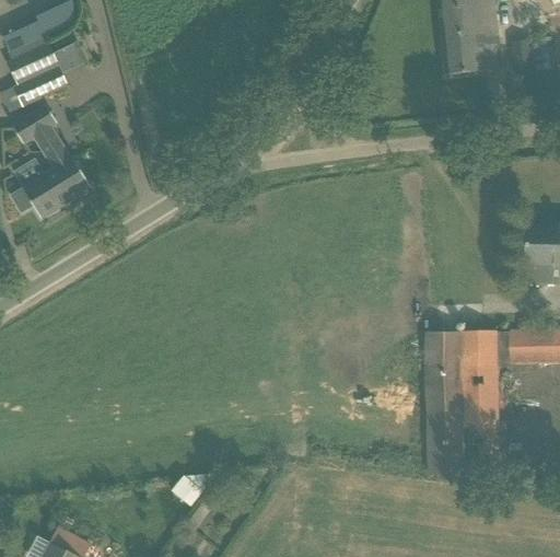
[(436,0),(447,73),(502,67),(492,0),(436,0)]
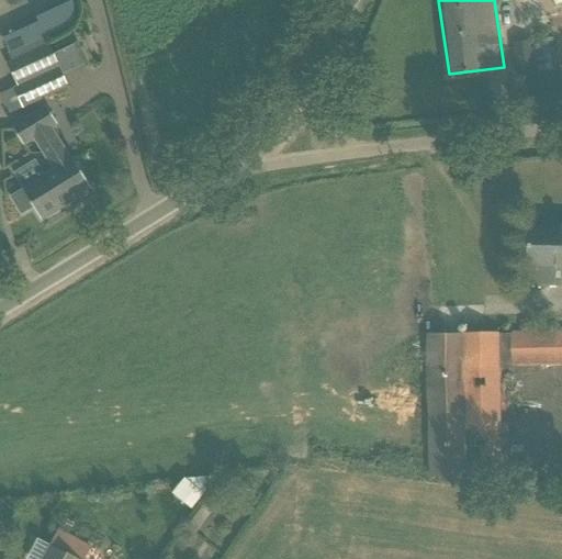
[(38,22),(6,36),(11,47),(8,48),(12,57),(7,60),(19,85),(15,86),(23,104),(23,105),(68,85),(38,22)]
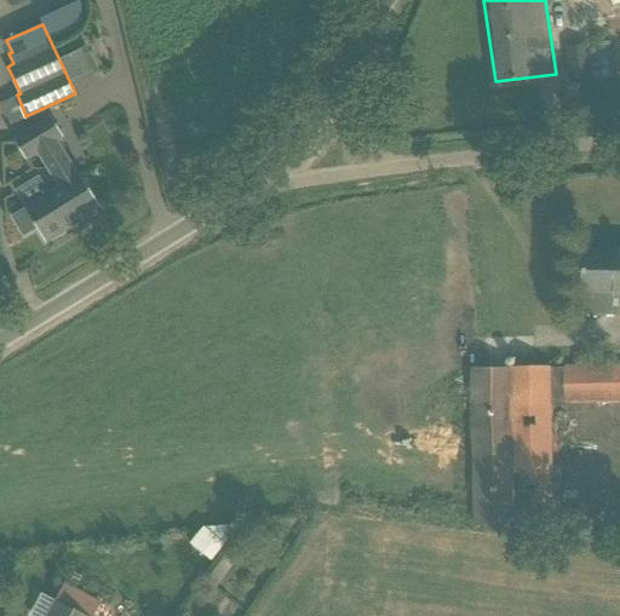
[(566,44),(569,73),(597,70),(596,55),(586,56),(585,41),(566,44)]
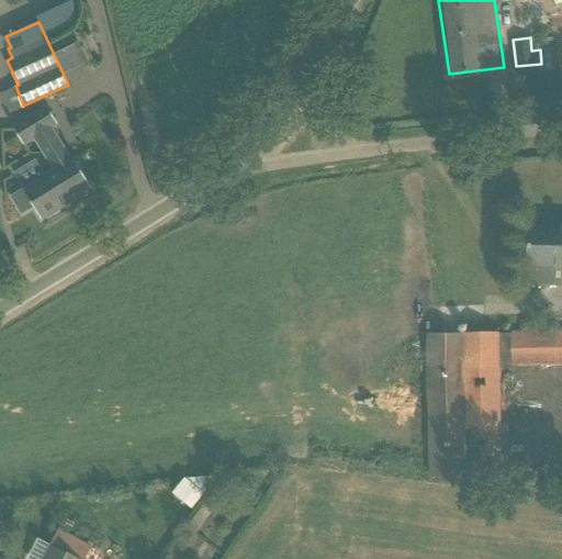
[(52,125),(57,122),(47,104),(12,125),(23,143),(34,136),(54,168),(45,174),(35,157),(12,171),(22,188),(23,188),(11,196),(22,212),(33,205),(42,219),(92,187),(72,156),(70,157),(52,125)]
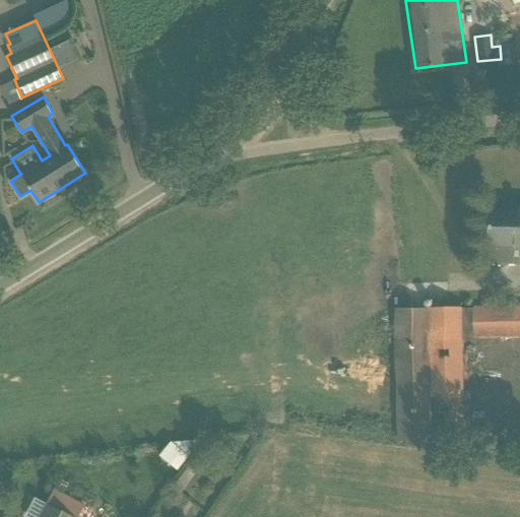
[(489,262),(519,262),(519,207),(490,207),(489,262)]
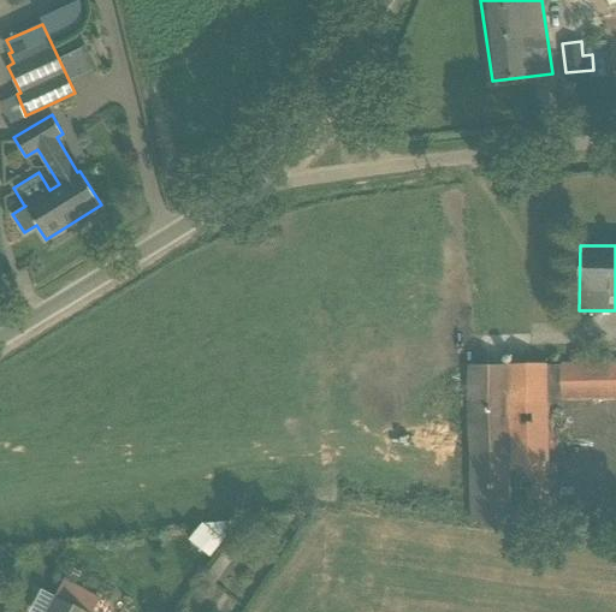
[(615,357),(561,357),(561,397),(615,397),(615,357)]
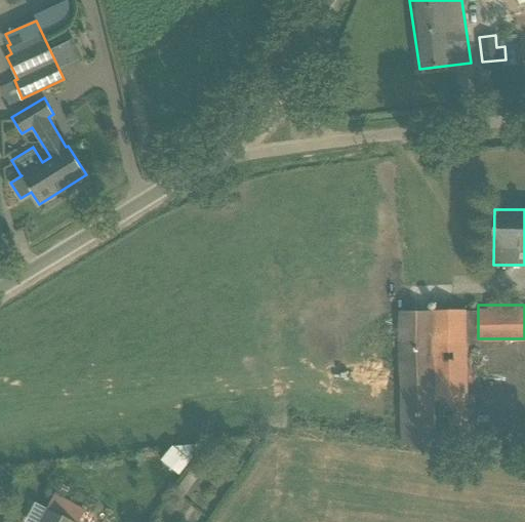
[(402,444),(468,442),(466,343),(465,310),(400,312),(402,444)]
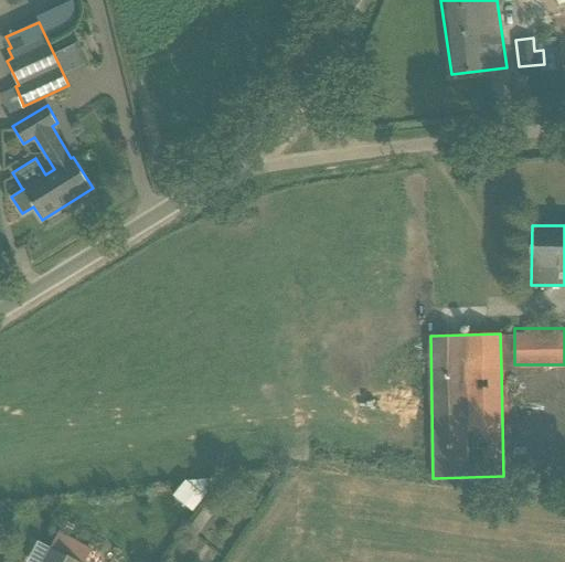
[(539,381),(540,394),(561,393),(560,379),(539,381)]
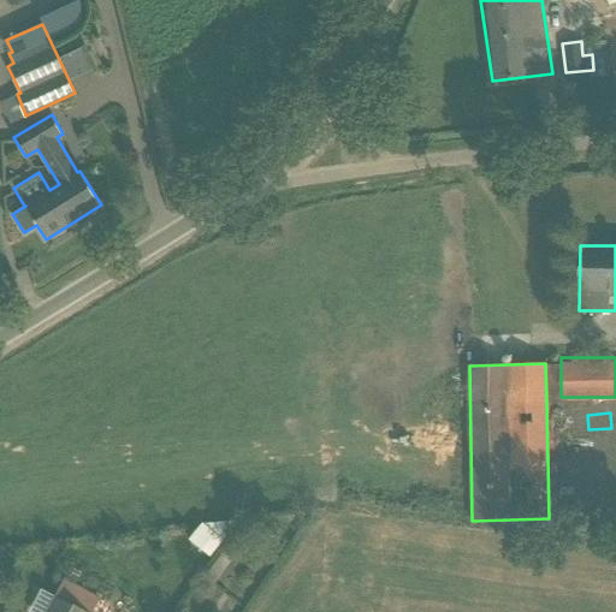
[(194,535),(191,539),(212,554),(219,545),(237,521),(224,518),(202,522),(194,535)]
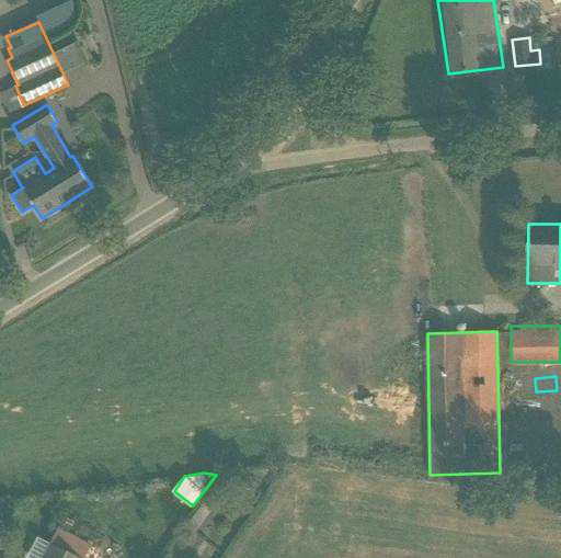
[(185,524),(195,532),(213,509),(203,501),(185,524)]
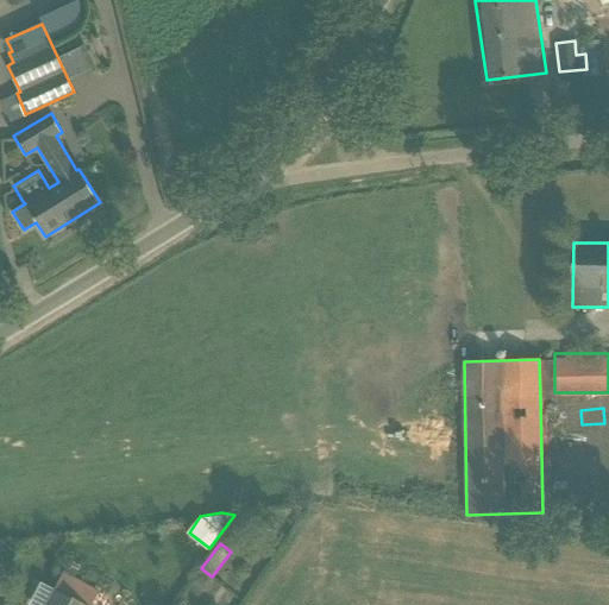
[(86,599),(93,586),(68,571),(61,585),(86,599)]
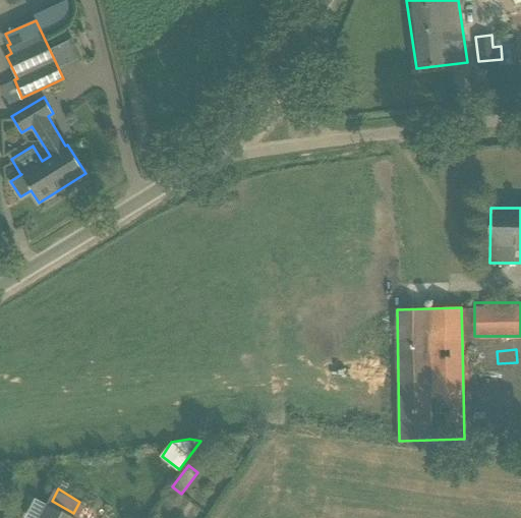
[(74,517),(48,504),(40,517),(74,517)]
